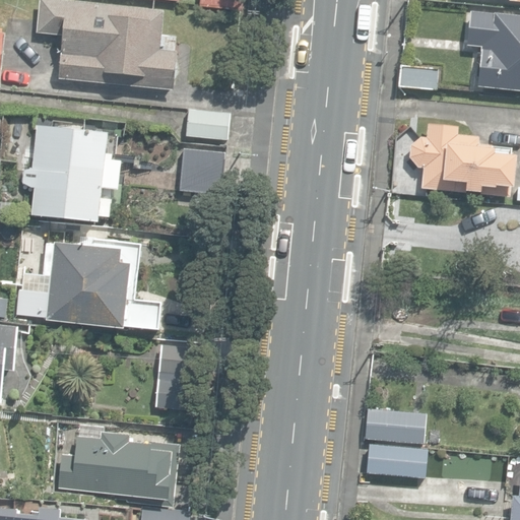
[(61,78),(175,90),(176,79),(178,77),(179,74),(179,68),(178,65),(178,63),(179,52),(176,52),(178,38),(163,36),(165,12),(50,0),(42,0),(39,33),(65,36),(61,78)]
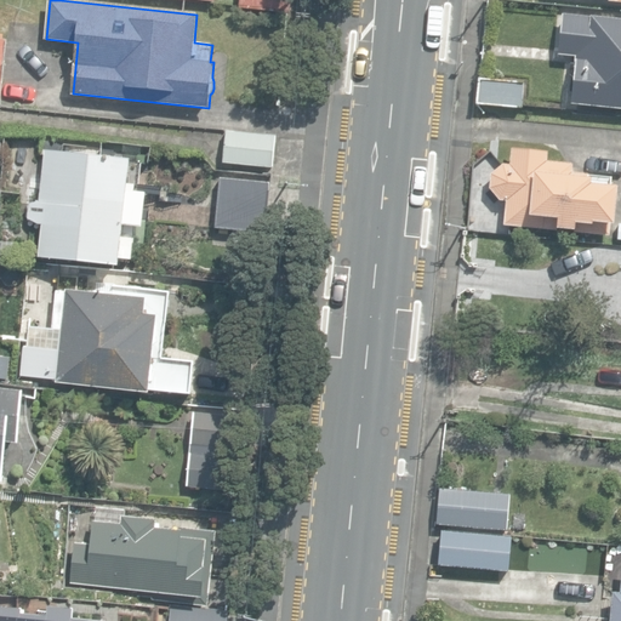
[(241,0),(241,9),(291,12),(292,0),(241,0)]
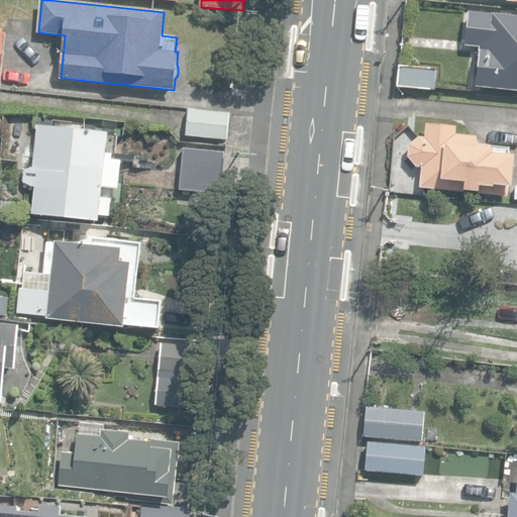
[(516,16),(469,12),(466,45),(480,47),(476,88),(516,91),(516,16)]
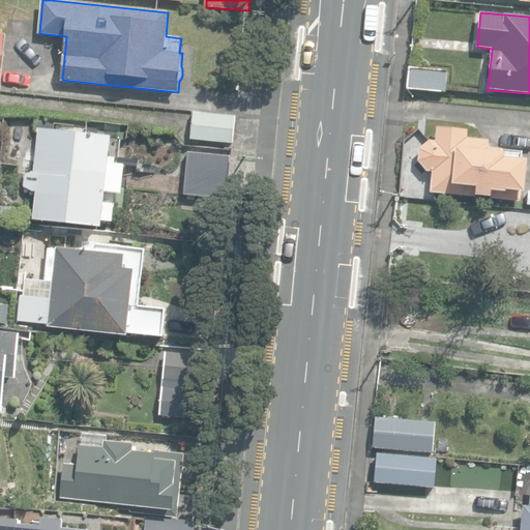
[(408,89),(447,92),(448,71),(410,67),(408,89)]
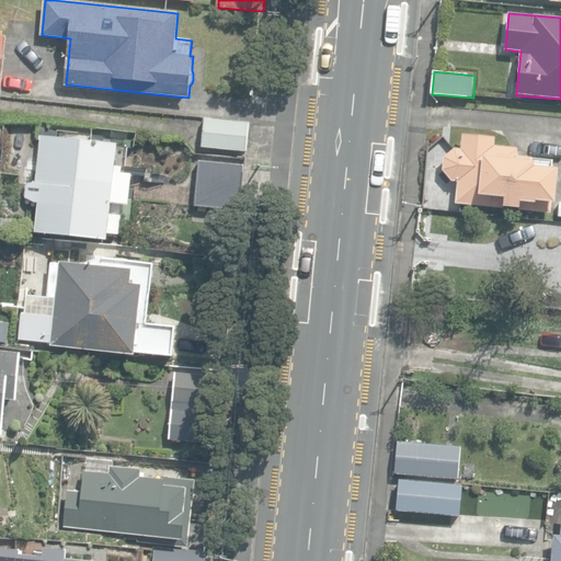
[(203,147),(248,151),(250,123),(206,118),(203,147)]
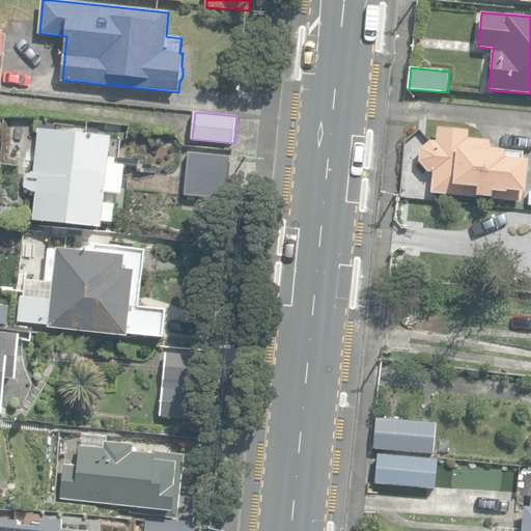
[(431,193),(521,197),(522,191),(526,191),(529,156),(521,155),(521,147),(488,145),(490,137),(467,137),(467,127),(438,124),(437,139),(431,139),(420,147),(419,161),(427,171),(432,171),(431,193)]
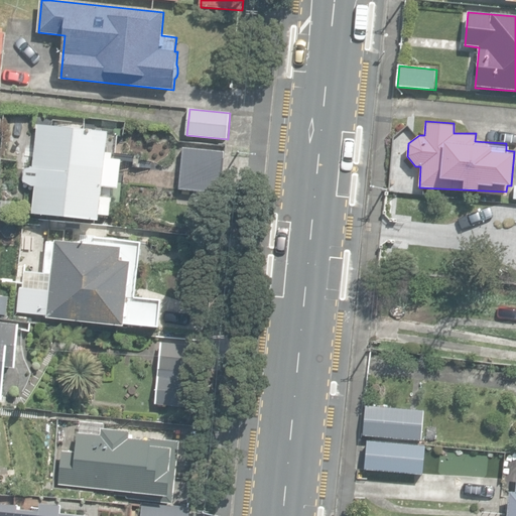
[(33,213),(100,222),(100,216),(110,216),(111,187),(118,189),(123,159),(113,158),(114,152),(108,152),(110,135),(108,132),(37,125),(33,166),(25,167),(24,181),(32,186),(35,187),(33,213)]
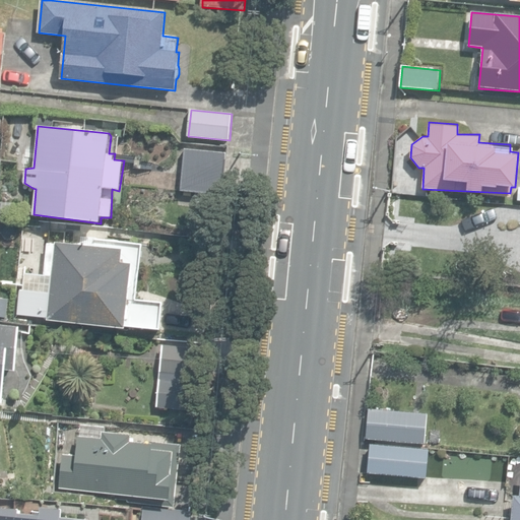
[(181,190),(220,195),(225,153),(186,149),(181,190)]
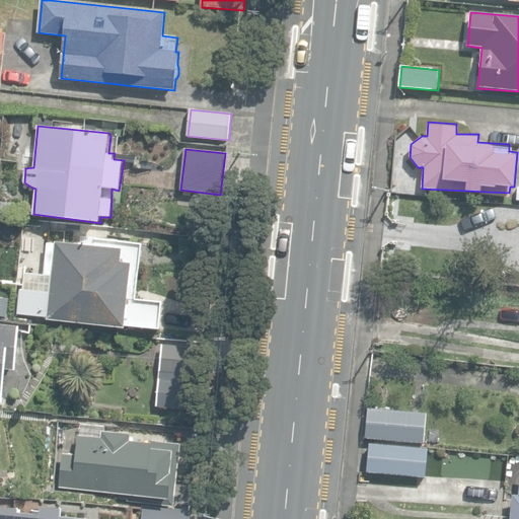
[(0,201),(0,214),(15,217),(15,202),(0,200),(0,201)]
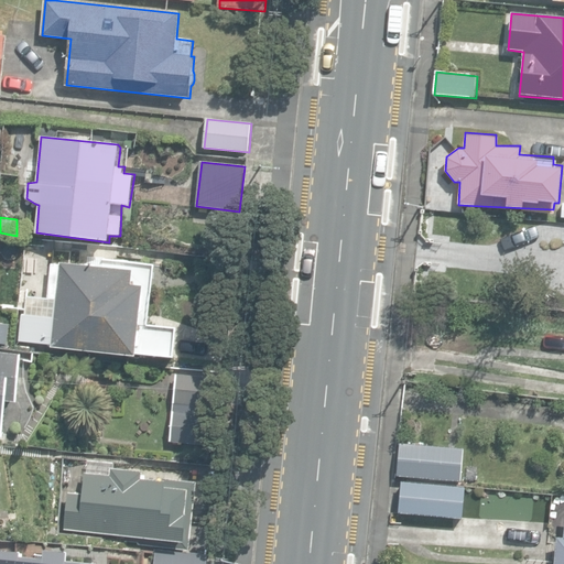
[(138,354),(173,358),(176,328),(149,323),(155,264),(104,260),(104,267),(61,262),(61,266),(51,264),(47,297),(43,297),(42,315),(35,315),(22,313),(20,342),(52,345),(51,347),(138,355),(138,354)]
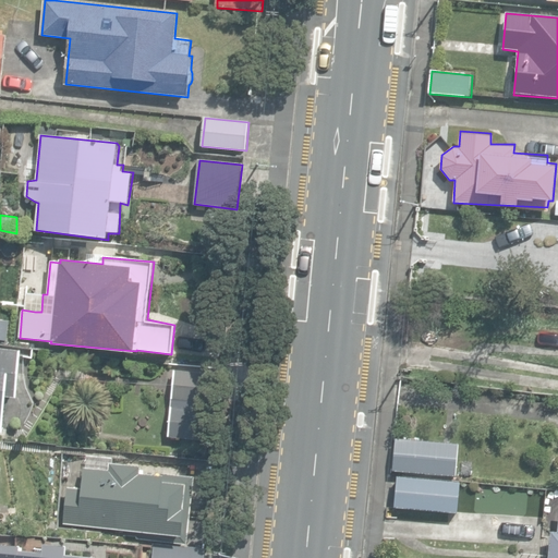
[(0,432),(3,433),(8,398),(19,399),(24,352),(0,349),(0,432)]
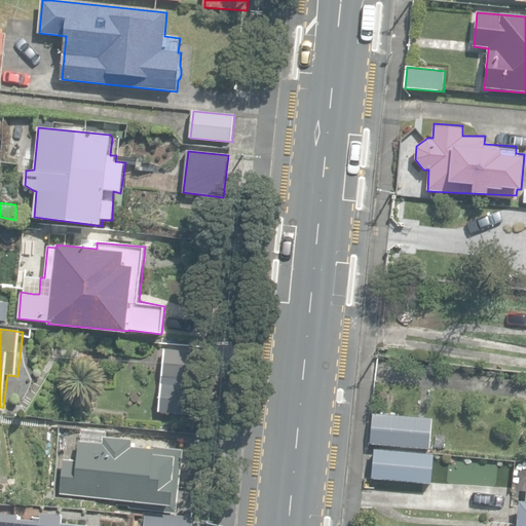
[(159,412),(203,417),(210,354),(165,349),(159,412)]
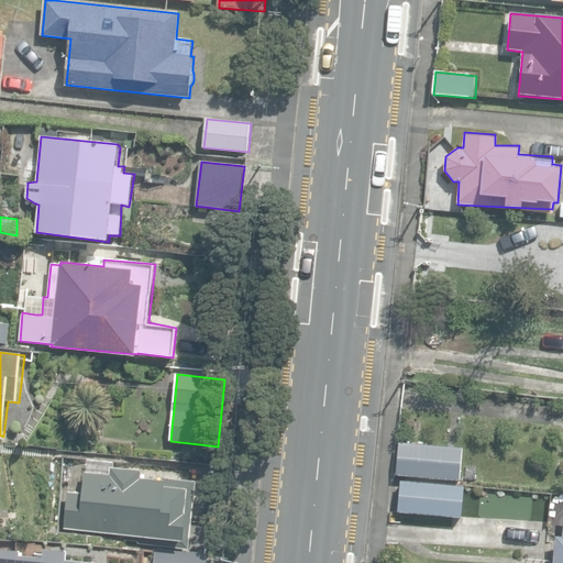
[(396,472),(448,476),(450,445),(399,442),(396,472)]
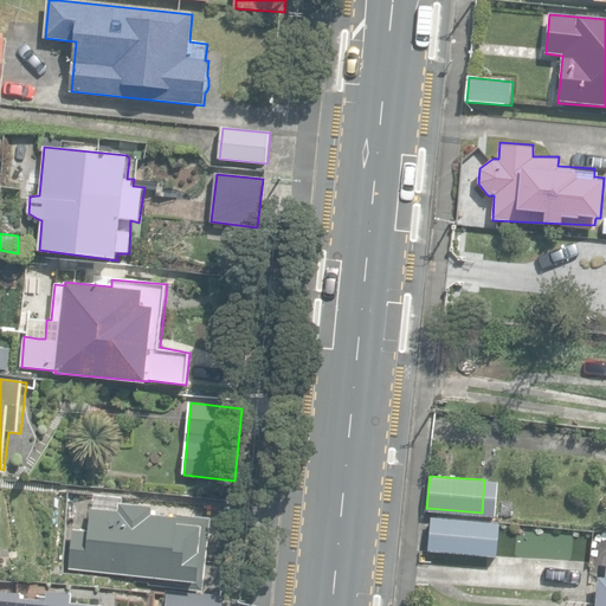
[(173,586),(202,590),(211,519),(152,511),(152,505),(118,502),(117,510),(90,508),(88,529),(73,528),(69,567),(174,579),(173,586)]
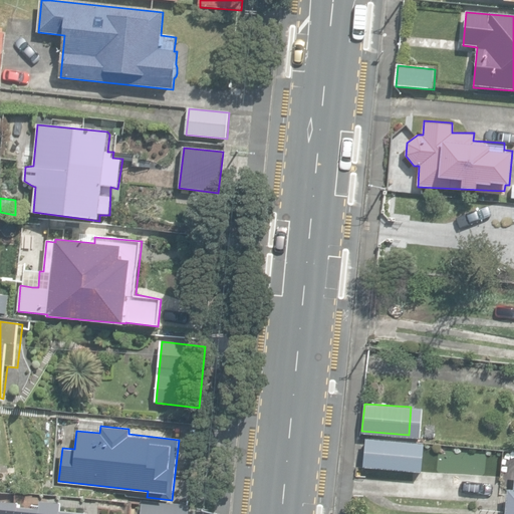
[(364,467),(423,473),(425,444),(366,439),(364,467)]
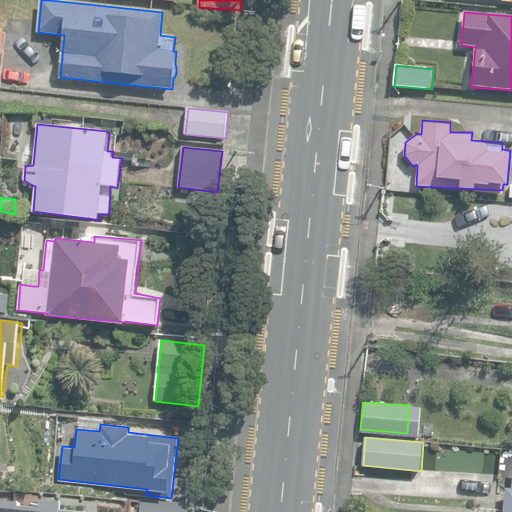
[(511,511),(511,481),(511,488),(505,487),(502,511),(511,511)]
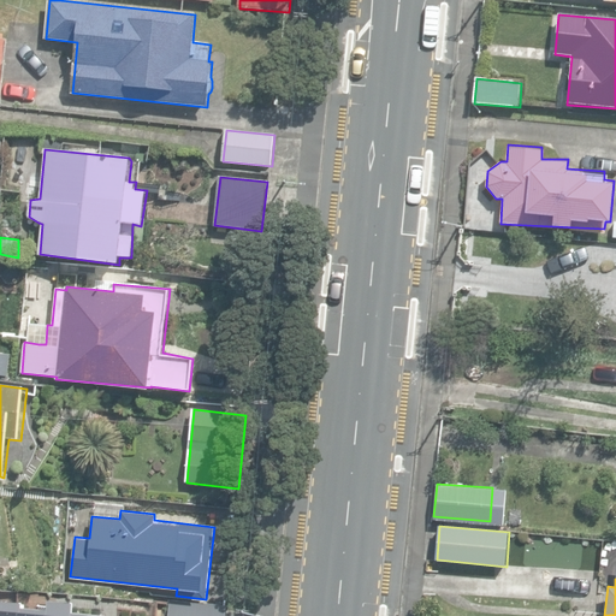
[(166,615),(221,615),(224,604),(169,598),(166,615)]
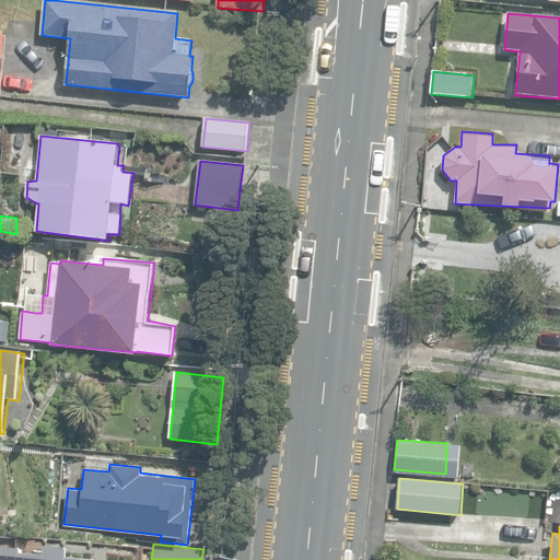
[(98,559),(67,557),(68,548),(45,546),(45,556),(19,552),(19,548),(0,546),(0,559),(98,559)]
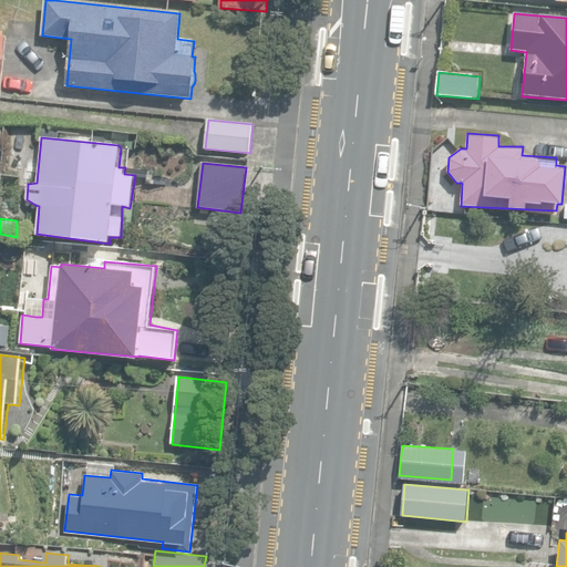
All buildings are outlined.
